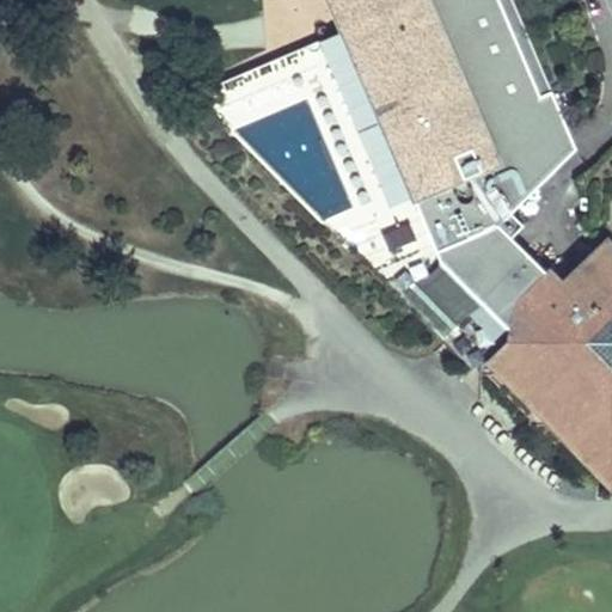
[(242,72),(199,91),(230,123),(245,124),(305,97),(353,207),(330,218),(325,220),(429,326),(516,243),(513,239),(526,226),(513,214),(579,148),(554,91),(540,96),(497,0),(342,0),(359,37),(248,86),(242,72)]
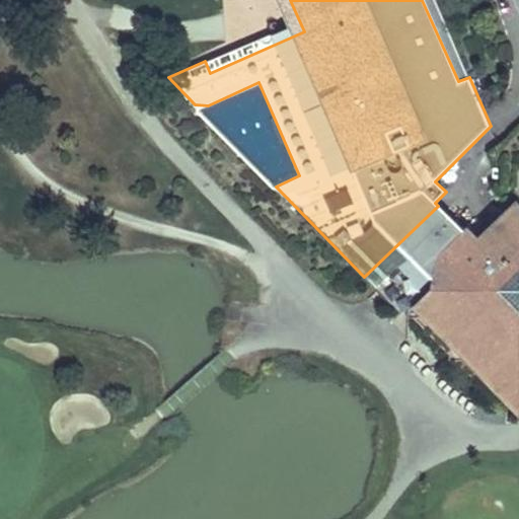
[(289,24),(205,61),(210,73),(304,31),(290,0),(278,0),(280,4),(289,24)]
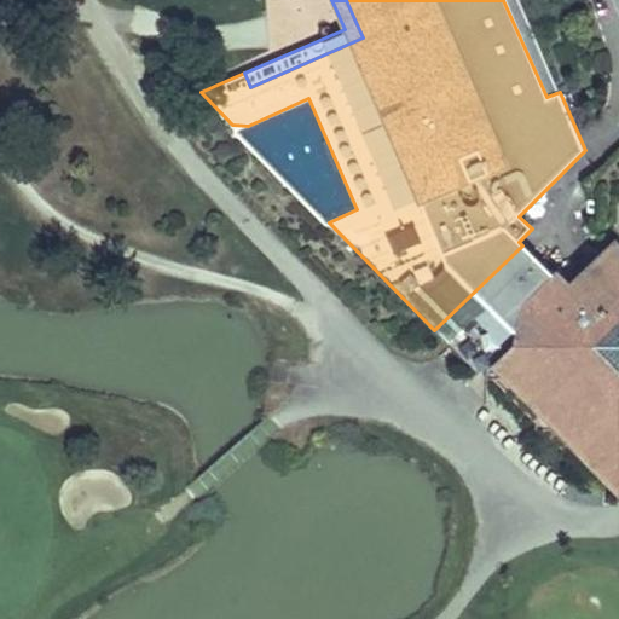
[(503,0),(547,97),(560,92),(519,0),(503,0)]
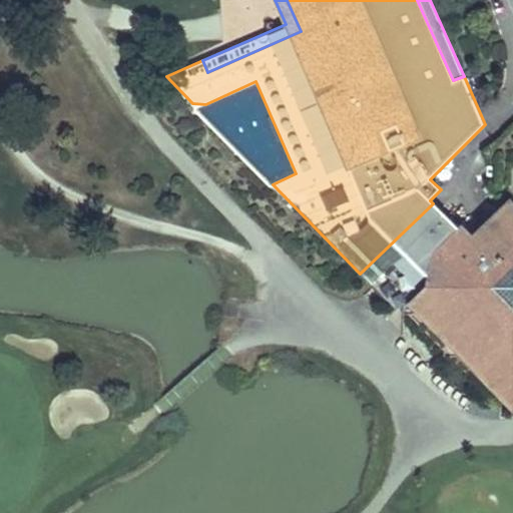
[(205,104),(192,103),(273,184),(277,182),(199,106),(205,104)]
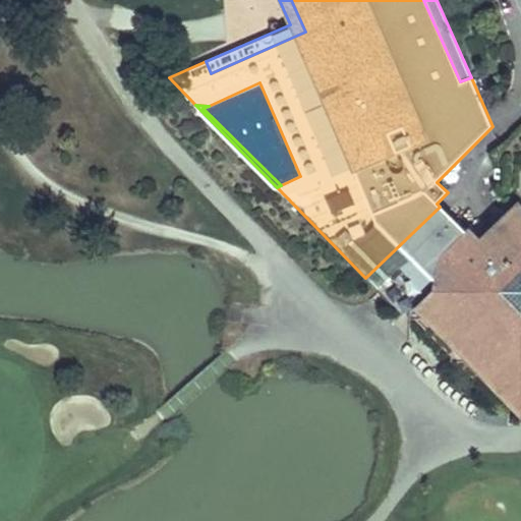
[(440,207),(365,278),(380,292),(384,288),(410,312),(410,320),(420,321),(452,350),(453,361),(465,363),(479,377),(486,371),(520,405),(520,212),(518,209),(479,246),(440,207)]
